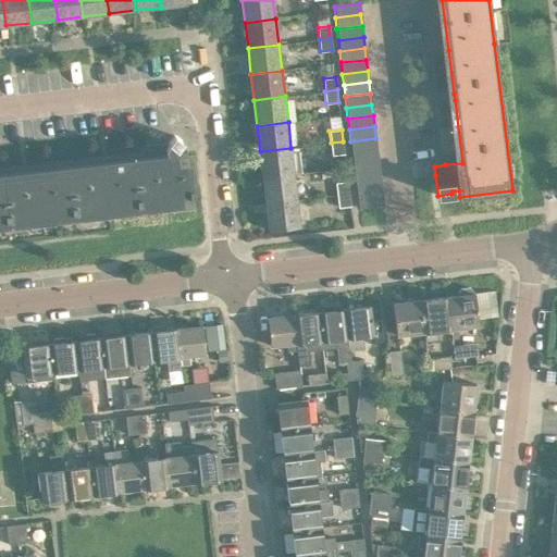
[(0,226),(194,205),(190,169),(188,151),(187,151),(186,144),(175,135),(165,147),(165,150),(153,151),(155,162),(0,180),(0,226)]
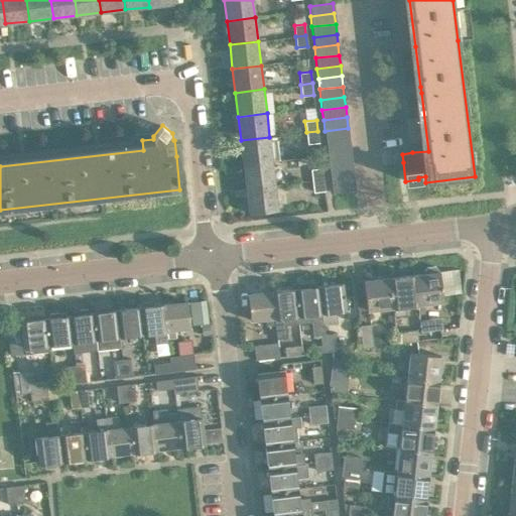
[(326,141),(349,138),(348,128),(325,131),(326,141)]
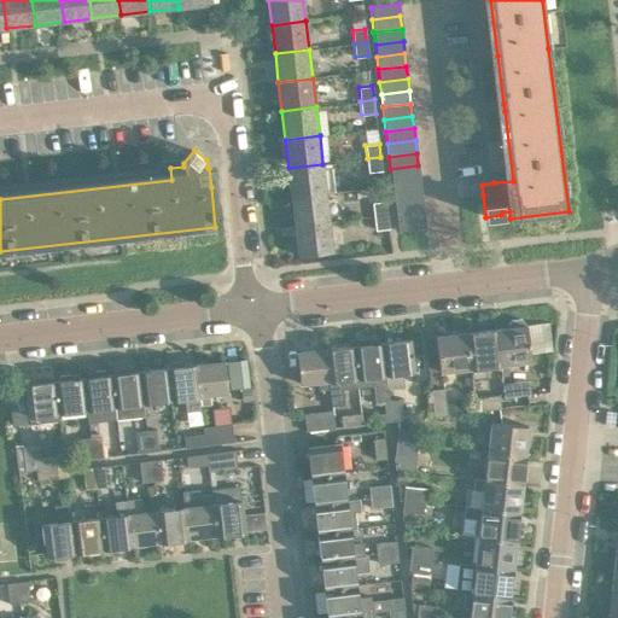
[(380,157),(367,158),(368,173),(383,172),(380,157)]
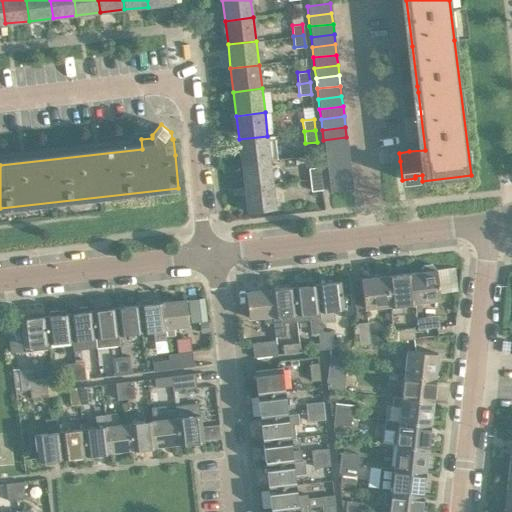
[(239,139),(242,163),(270,159),(267,136),(239,139)]
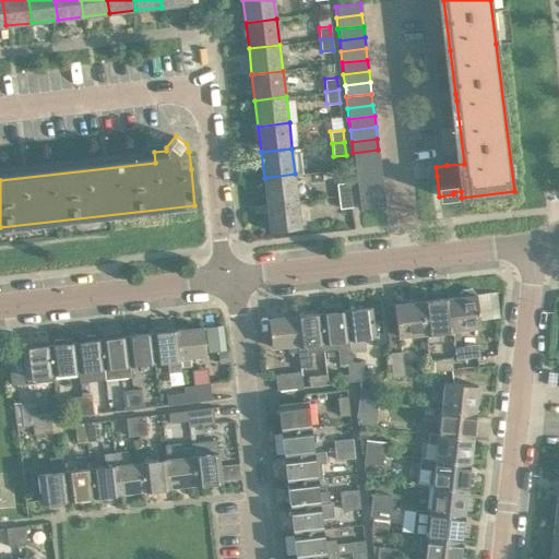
[(354,164),(380,161),(378,150),(353,153),(354,164)]
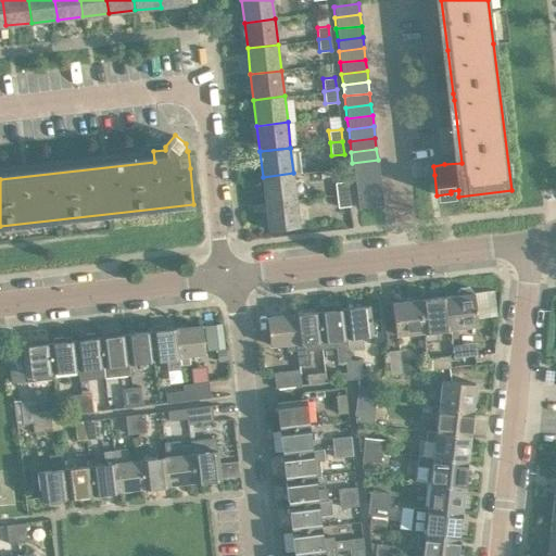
[(354,175),(379,172),(378,160),(352,163),(354,175)]
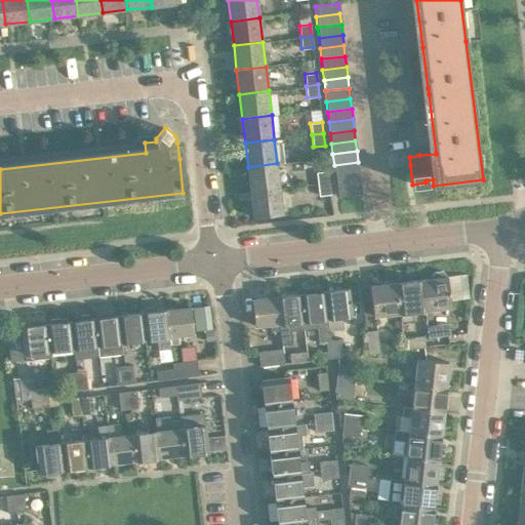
[(335,175),(359,172),(358,162),(334,165),(335,175)]
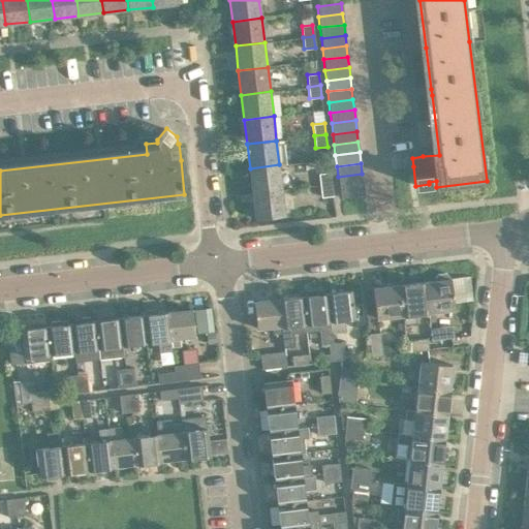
[(279,164),(250,168),(253,193),(282,189),(279,164)]
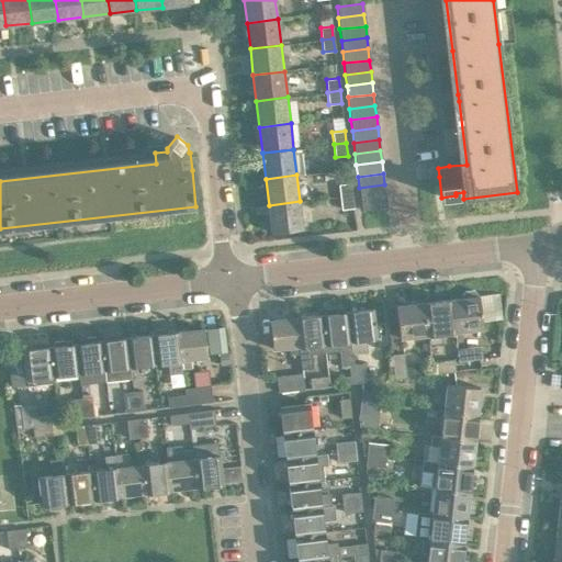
[(340,197),(351,194),(350,183),(339,186),(340,197)]
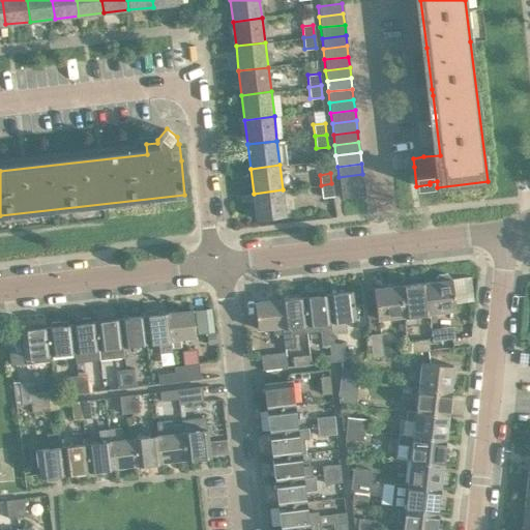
[(340,187),(363,184),(362,174),(339,177),(340,187)]
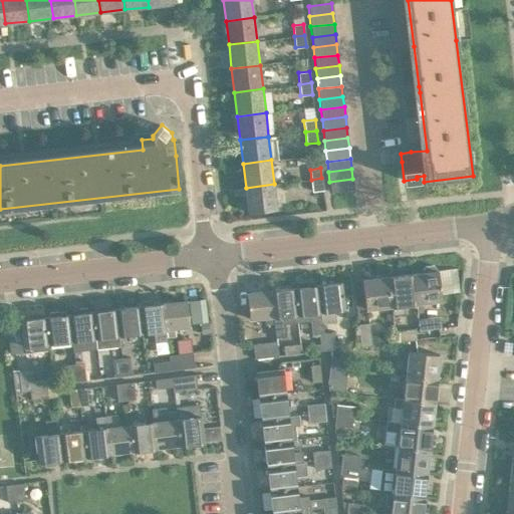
[(321,178),(311,180),(312,191),(323,190),(321,178)]
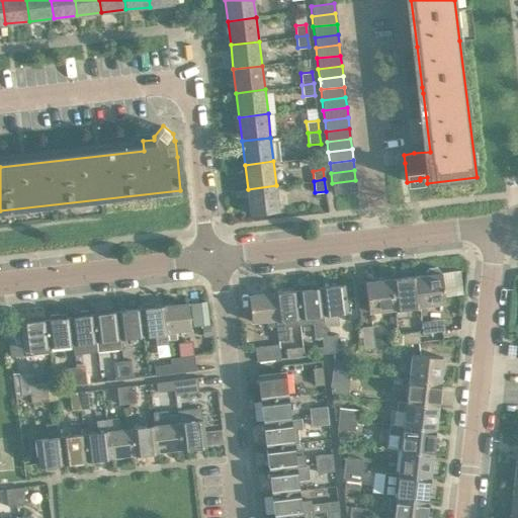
[(333,193),(356,191),(357,191),(355,180),(332,183),(333,193)]
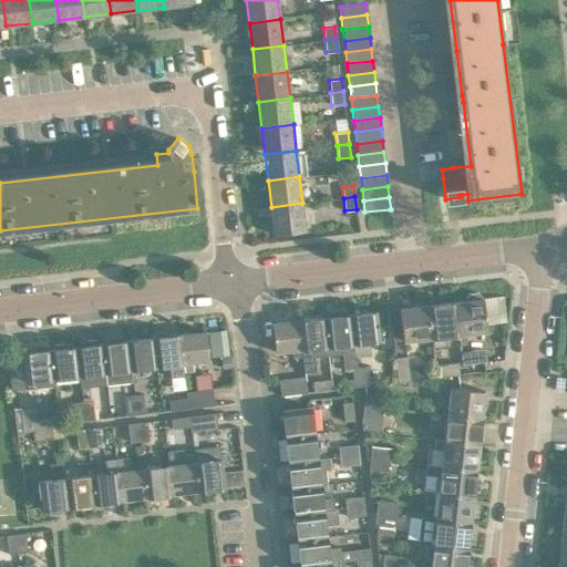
[(302,203),(271,207),(275,234),(306,230),(302,203)]
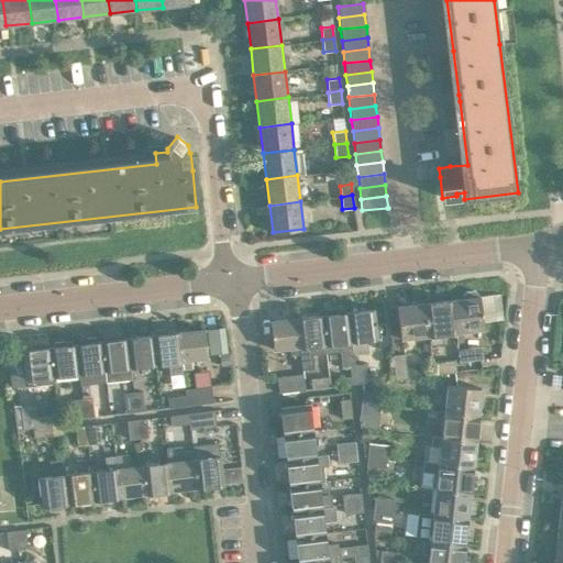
[(482,297),(479,298),(475,294),(465,295),(462,299),(453,300),(456,332),(485,329),(482,297)]
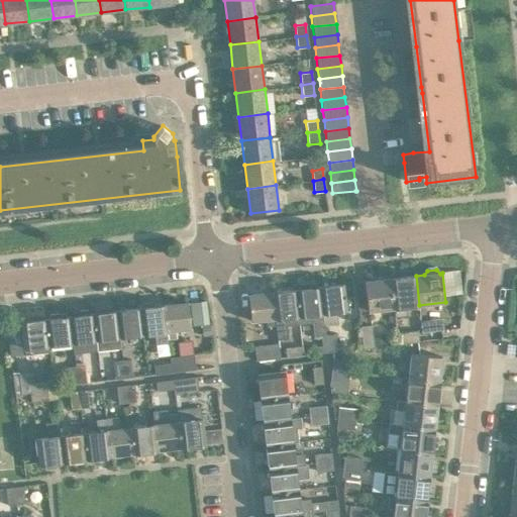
[(442,273),(444,296),(461,294),(458,272),(442,273)]
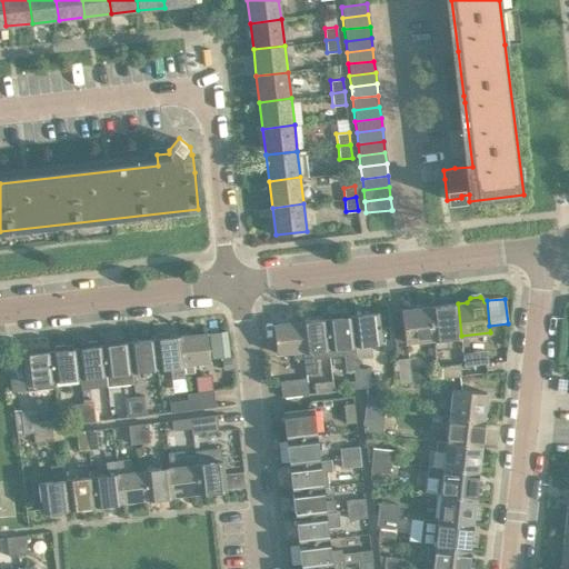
[(433,348),(435,348),(447,347),(446,338),(461,336),(458,303),(430,307),(433,339),(432,339),(433,348)]
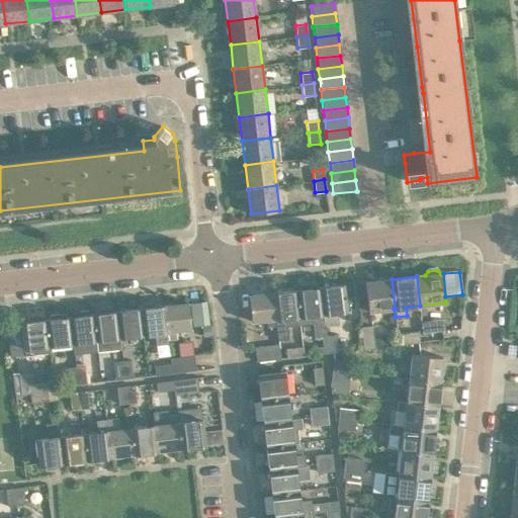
[(395,309),(392,279),(366,282),(369,312),(394,309),(395,309)]
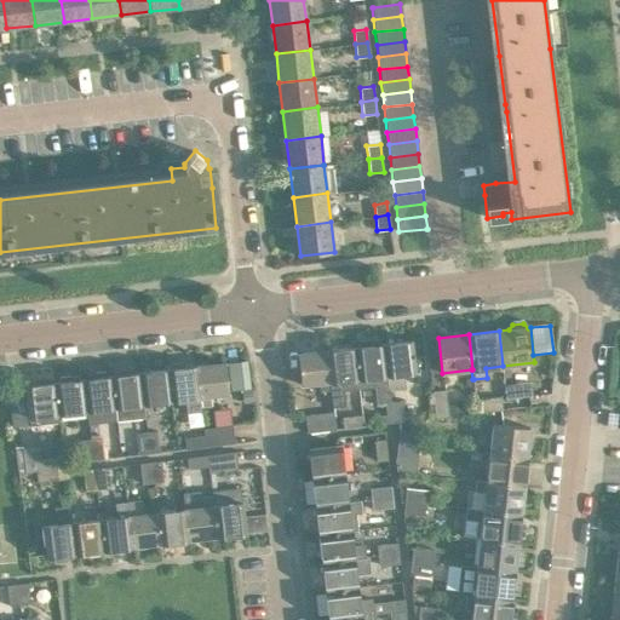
[(359,348),(356,348),(355,348),(360,388),(375,385),(377,401),(391,400),(390,389),(389,389),(383,344),(378,345),(373,340),(362,342),(359,348)]
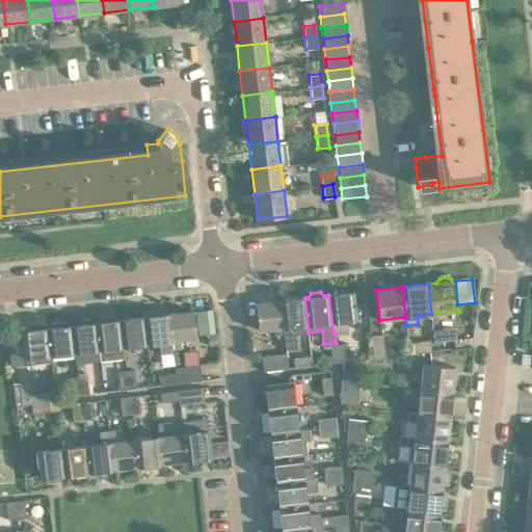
[(354,292),(329,295),(328,295),(334,334),(335,334),(347,333),(346,320),(357,318),(354,292)]
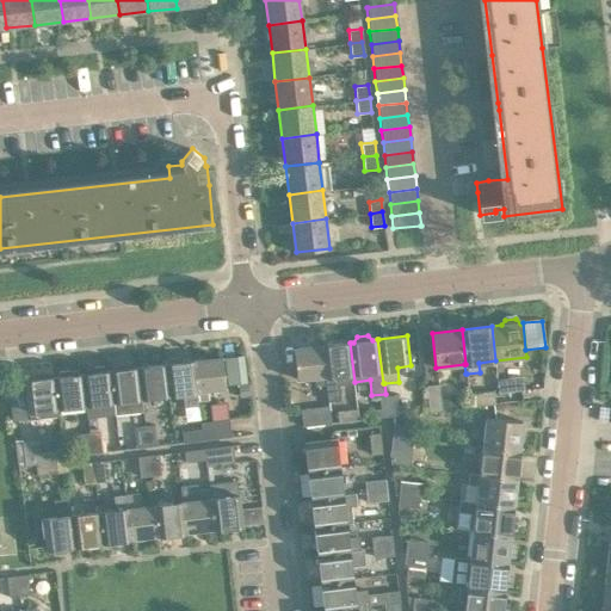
[(339,384),(353,382),(355,382),(350,343),(321,346),(326,384),(328,401),(341,400),(339,384)]
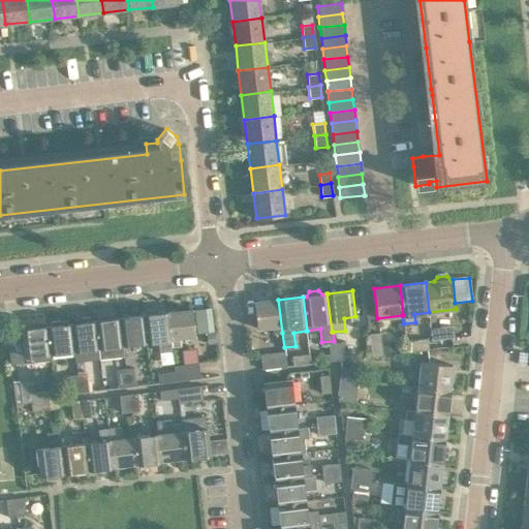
[(273,334),(282,333),(278,300),(254,302),(257,328),(272,327),(273,334)]
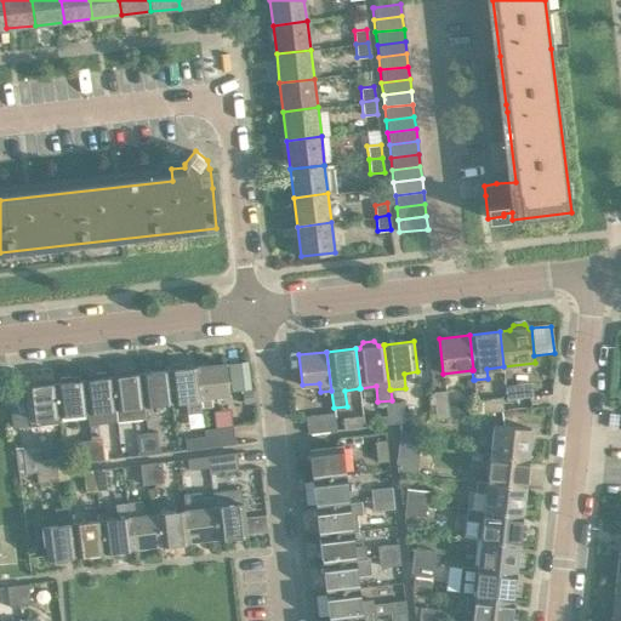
[(246,357),(227,359),(231,391),(250,388),(246,357)]
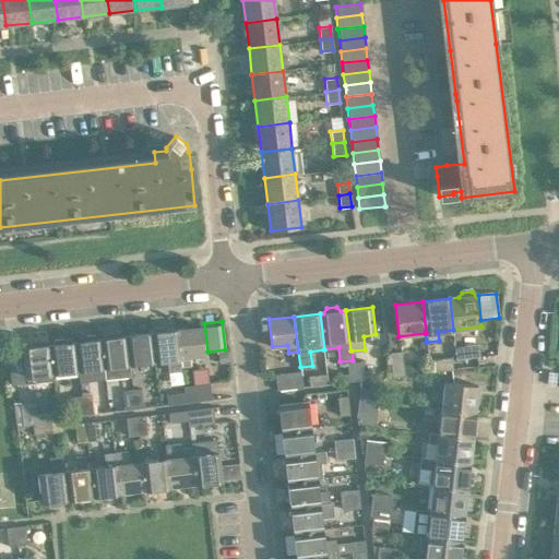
[(163,328),(159,332),(152,333),(155,360),(166,359),(168,372),(181,370),(180,367),(182,367),(178,330),(177,330),(173,326),(163,328)]
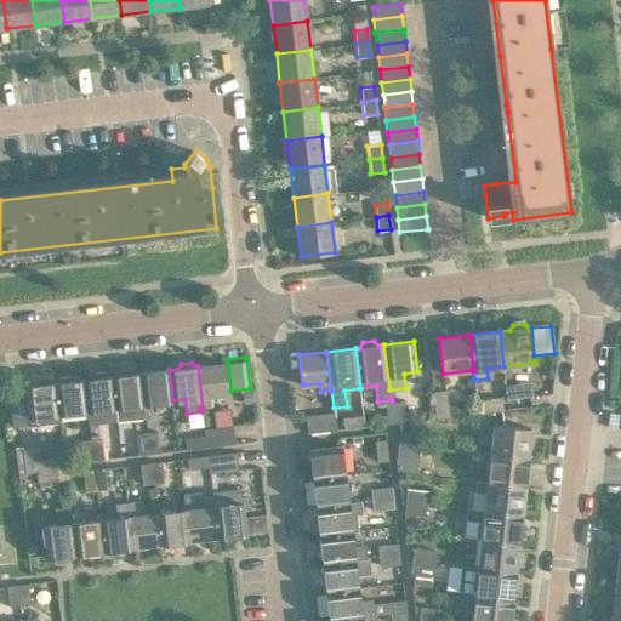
[(198,366),(203,408),(212,406),(211,396),(229,393),(226,363),(198,366)]
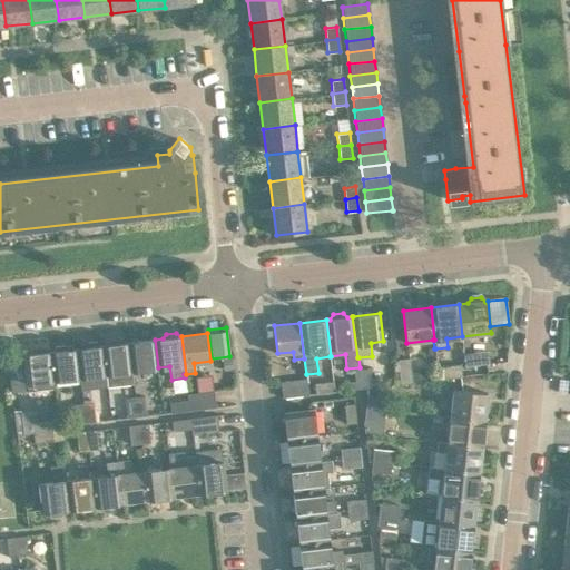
[(155,340),(128,343),(131,371),(158,367),(155,340)]
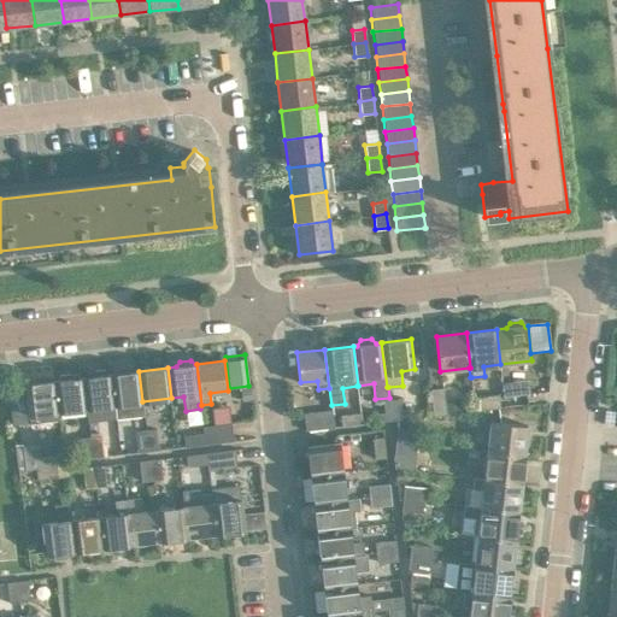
[(94,376),(83,377),(82,377),(86,409),(87,419),(116,416),(111,372),(107,370),(98,371),(94,376)]
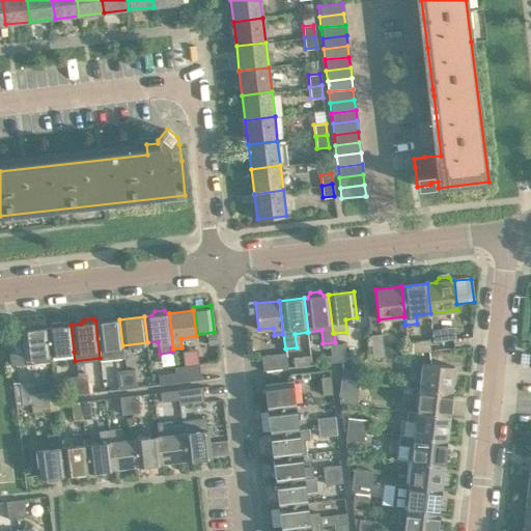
[(96,322),(95,320),(100,358),(100,360),(123,358),(122,345),(119,319),(96,322)]
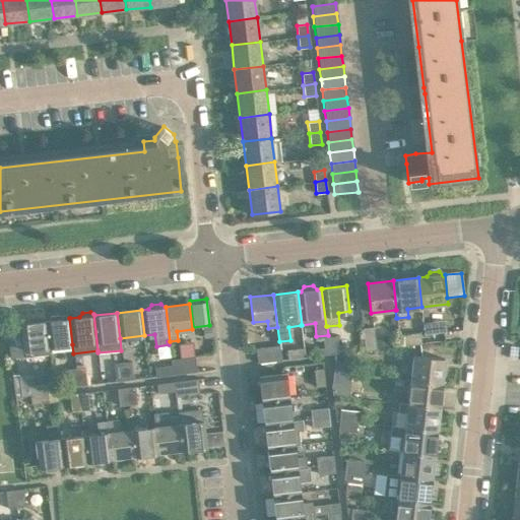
[(65,315),(56,316),(55,320),(46,321),(49,346),(72,344),(69,318),(67,318),(65,315)]
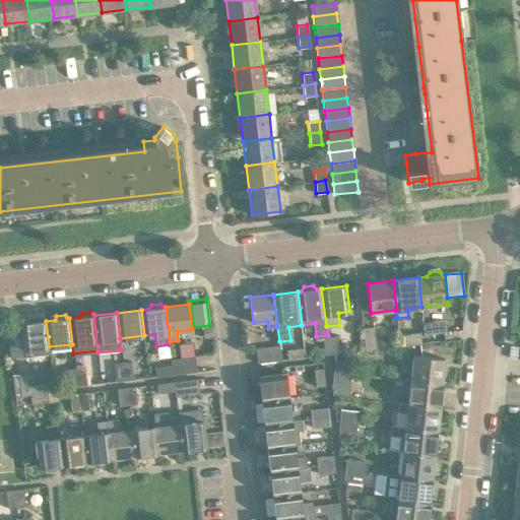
[(21,324),(25,356),(49,353),(48,347),(49,346),(46,321),(43,318),(34,319),(31,323),(21,324)]
